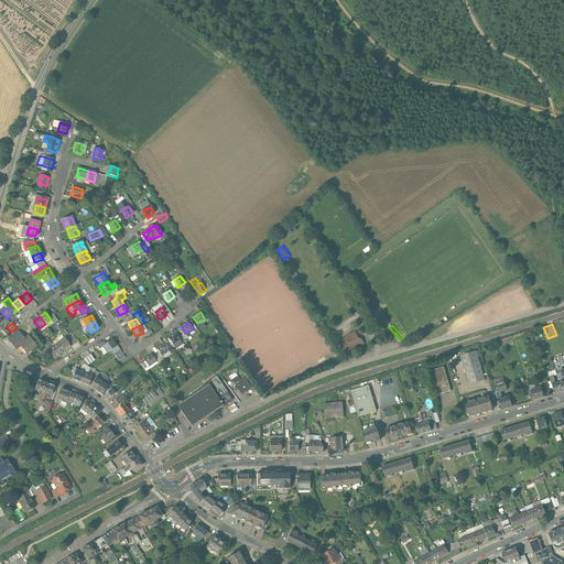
[(19,332),(8,339),(15,349),(25,340),(19,332)]
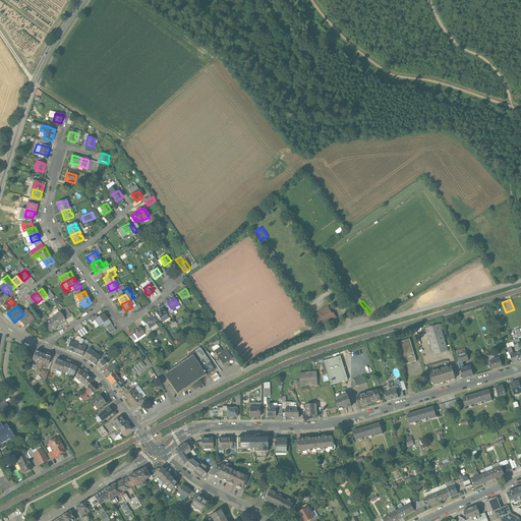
[(329,307),(312,316),(316,322),(317,321),(320,323),(319,324),(321,327),(337,317),(334,313),(332,314),(331,313),(332,312),(329,307)]
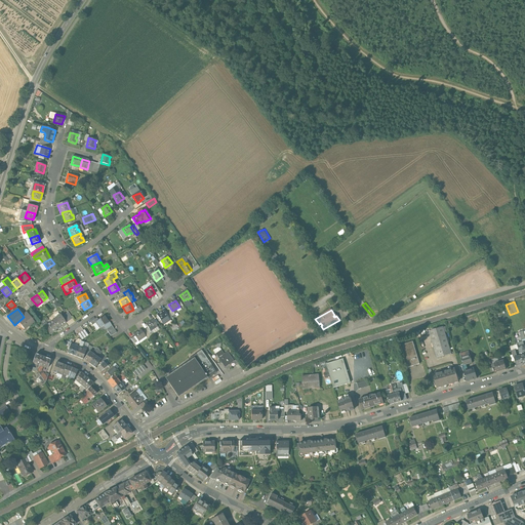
[(164,311),(157,315),(163,325),(167,322),(165,319),(168,317),(164,311)]
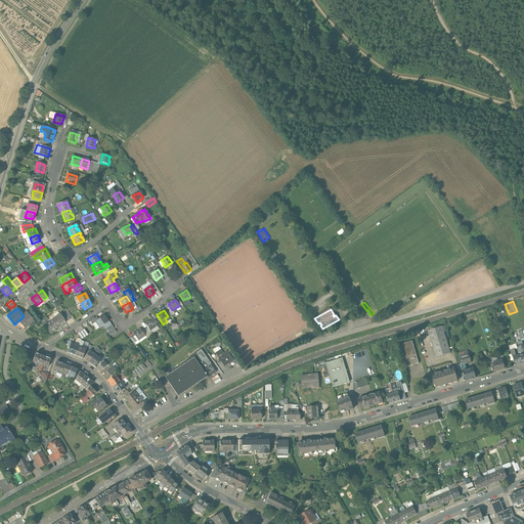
[(18,321),(25,330),(35,322),(28,314),(18,321)]
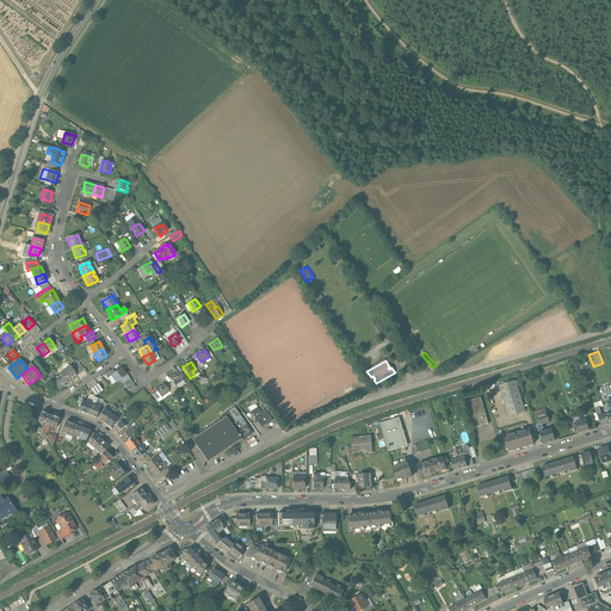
[(78,377),(71,366),(65,370),(66,371),(72,380),(72,381),(78,377)]
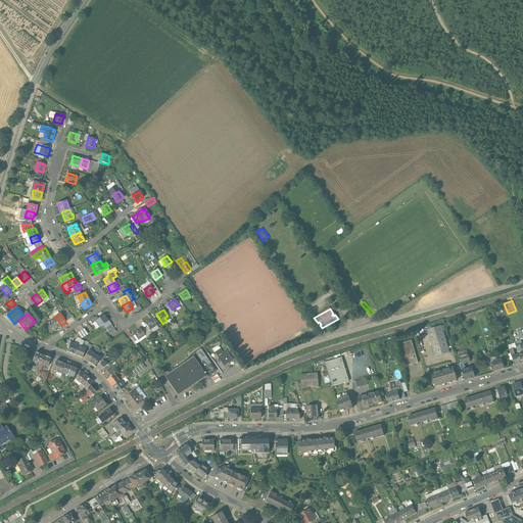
[(98,319),(95,321),(96,322),(99,327),(103,325),(107,322),(103,316),(98,319)]
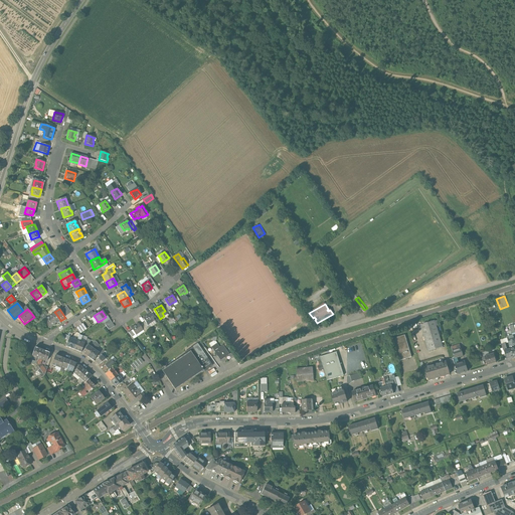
[(55,313),(49,317),(54,324),(60,320),(55,313)]
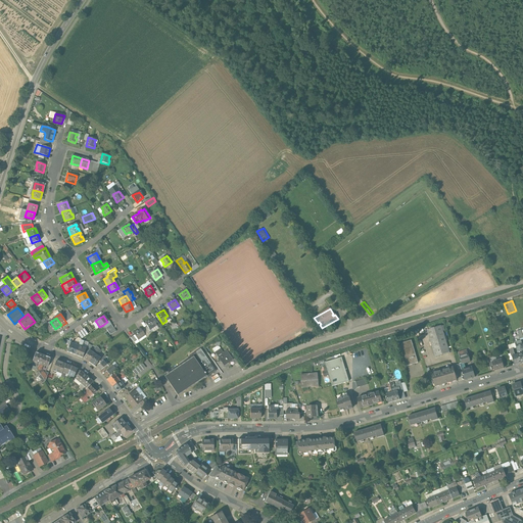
[(152,319),(145,324),(149,329),(152,328),(156,326),(152,319)]
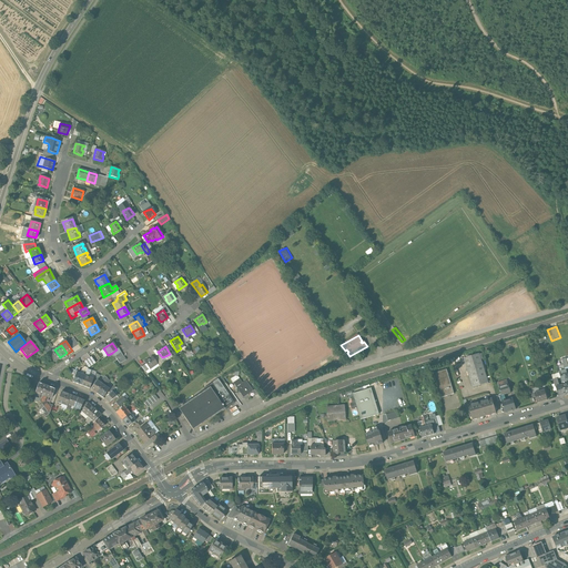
[(117,350),(112,353),(117,361),(123,356),(119,348),(117,350)]
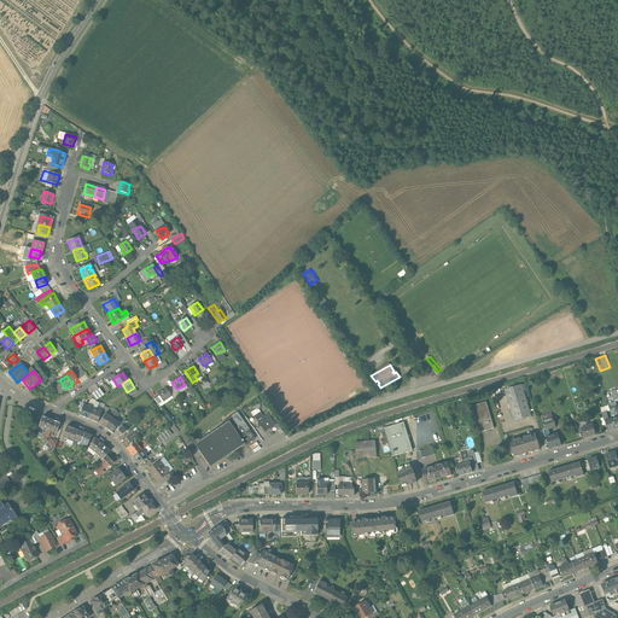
[(65,389),(59,380),(53,385),(59,394),(65,389)]
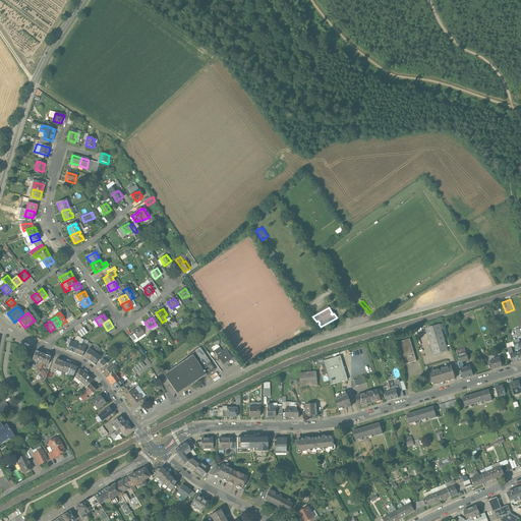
[(440,325),(425,329),(428,339),(427,339),(432,355),(448,351),(440,325)]
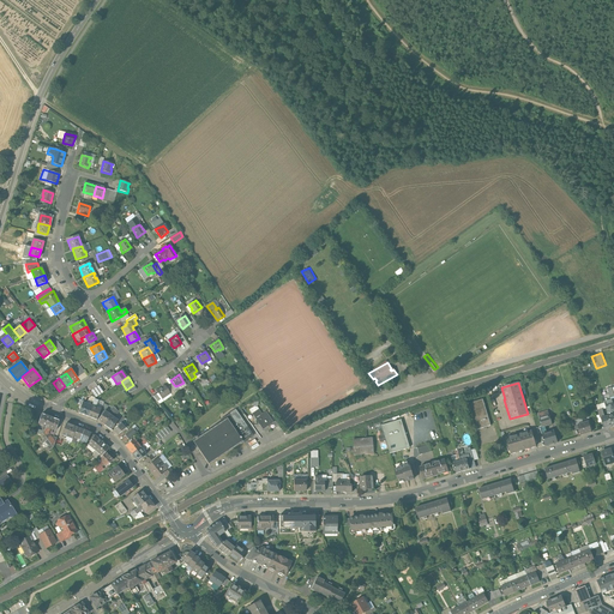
[(98,386),(91,391),(96,397),(102,392),(98,386)]
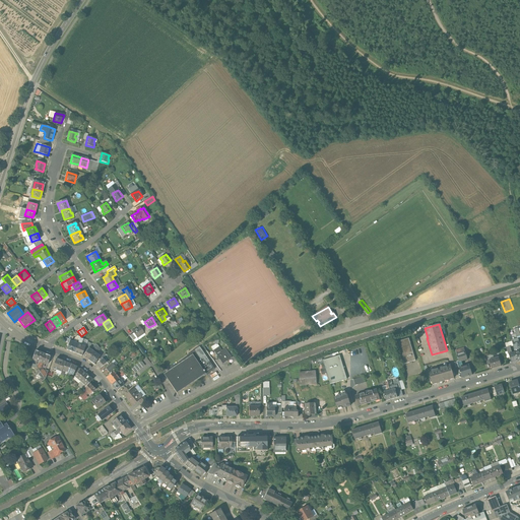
[(140,327),(133,331),(137,337),(140,335),(140,336),(144,334),(141,329),(140,327)]
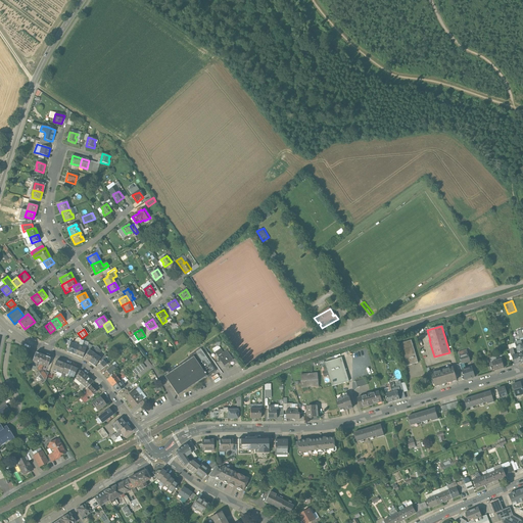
[(73,343),(70,343),(69,345),(67,351),(75,354),(79,346),(81,340),(81,339),(78,338),(73,343)]
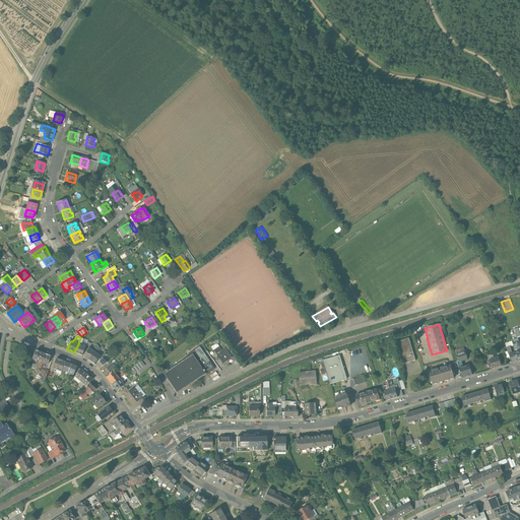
[(396,342),(403,365),(415,361),(409,338),(396,342)]
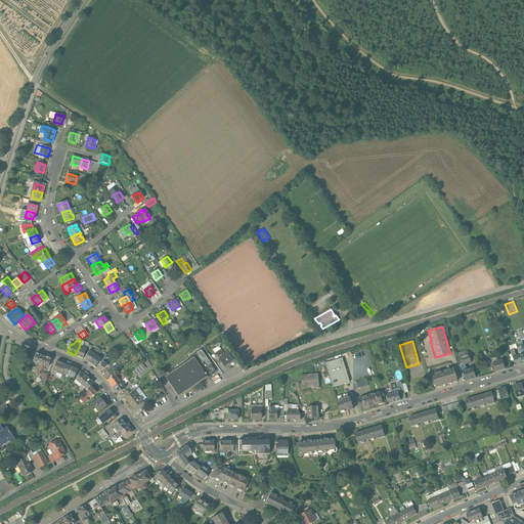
[(82,348),(79,347),(75,355),(83,358),(86,349),(82,348)]
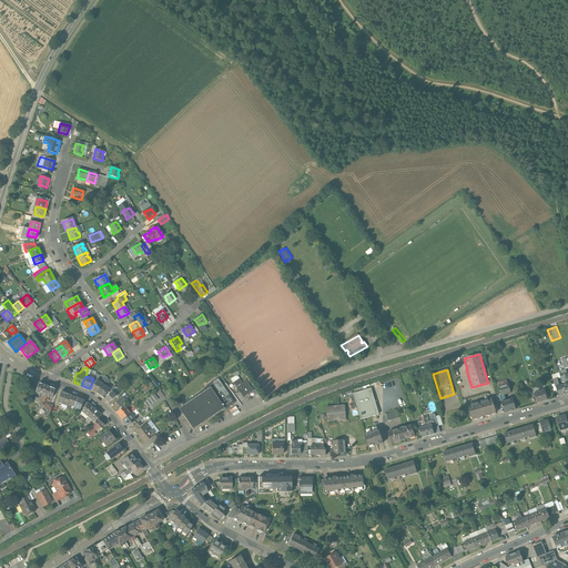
[(210,388),(179,408),(192,429),(223,409),(224,411),(231,405),(229,402),(231,399),(217,379),(208,386),(210,388)]
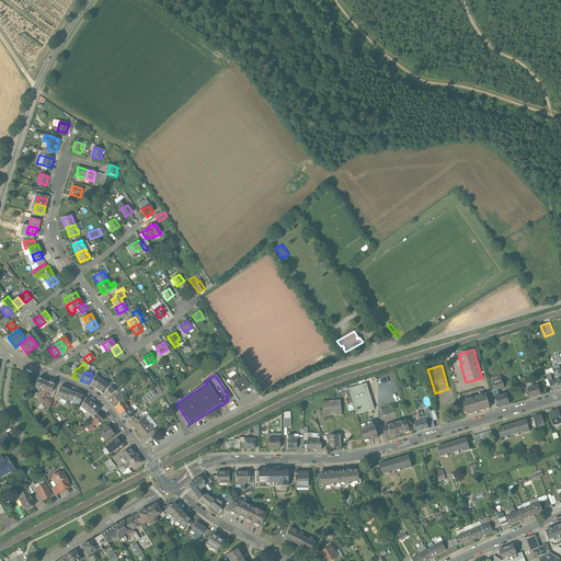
[(95,376),(90,385),(95,389),(102,379),(100,378),(99,379),(95,376)]
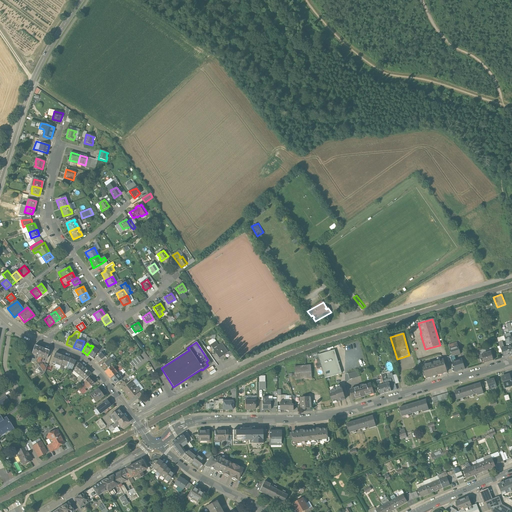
[(507,346),(504,347),(503,343),(499,344),(501,351),(500,352),(501,353),(502,353),(503,357),(510,355),(507,346)]
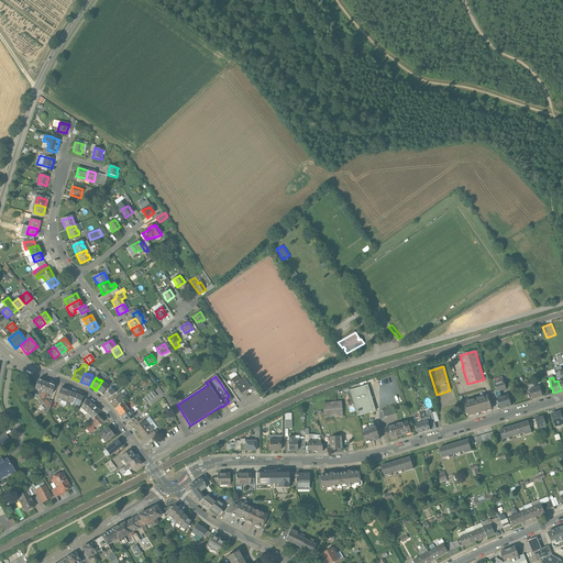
[(243,378),(234,384),(241,394),(250,388),(243,378)]
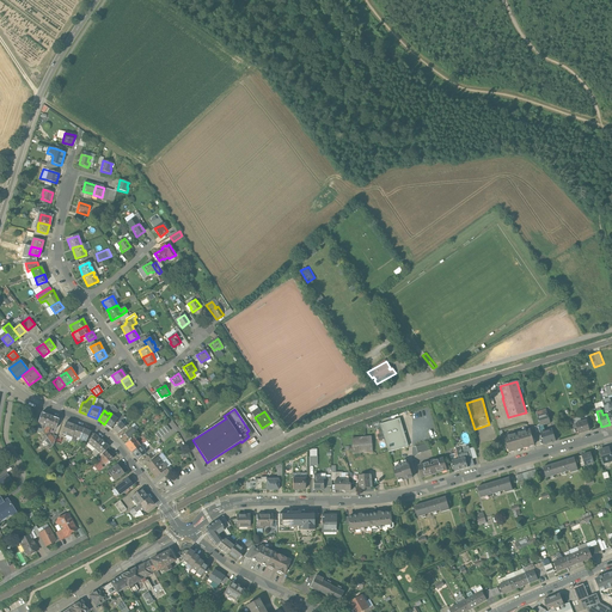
[(50,416),(42,412),(38,423),(41,424),(42,423),(43,424),(47,424),(50,416)]
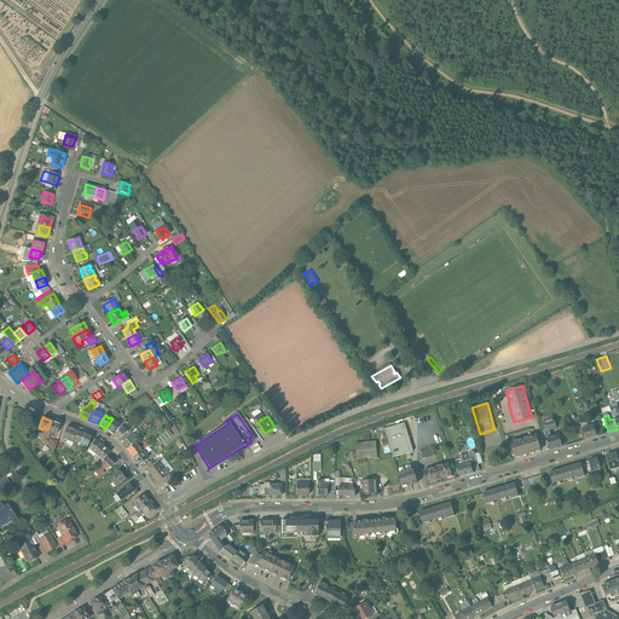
[(113,418),(105,429),(113,433),(119,424),(115,422),(116,421),(113,418)]
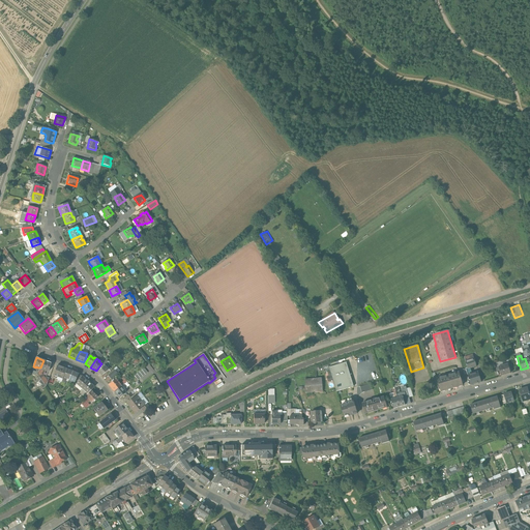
[(474,359),(465,362),(467,367),(467,369),(470,367),(476,366),(474,359)]
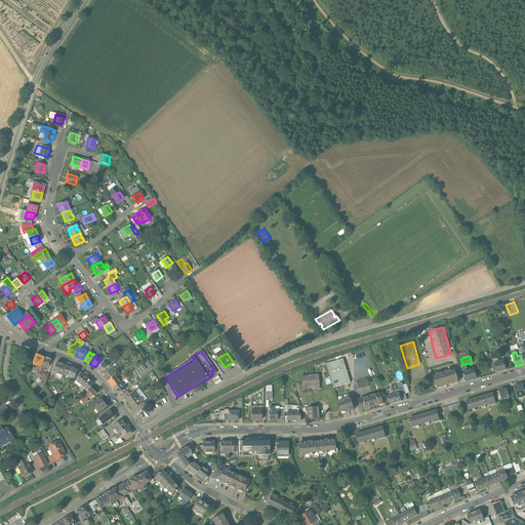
[(50,360),(43,357),(40,364),(38,368),(42,370),(42,368),(42,366),(47,368),(50,360)]
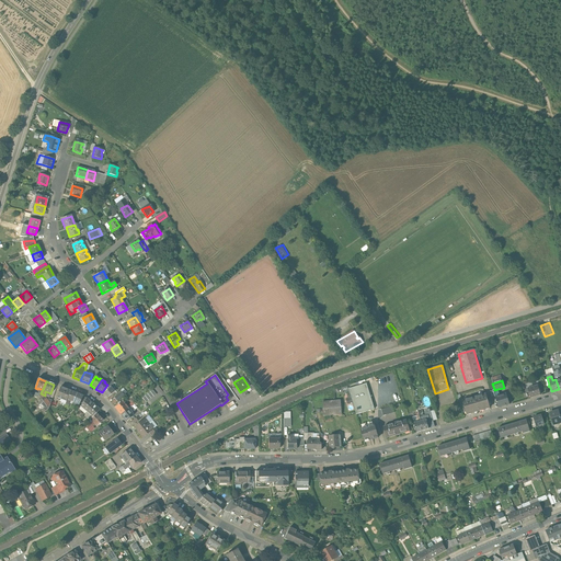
[(367,384),(348,389),(356,414),(375,409),(367,384)]
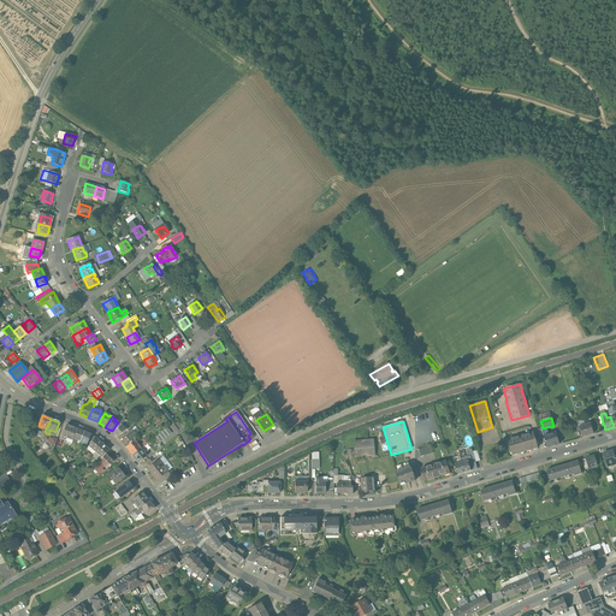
[(590,422),(579,426),(581,437),(593,433),(590,422)]
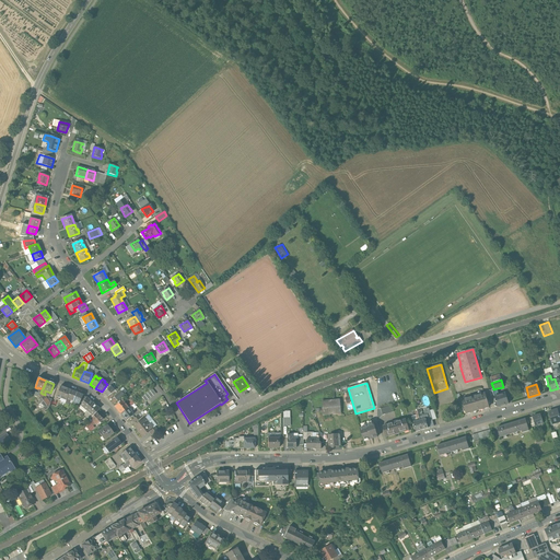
[(70,391),(60,386),(56,397),(66,400),(70,391)]
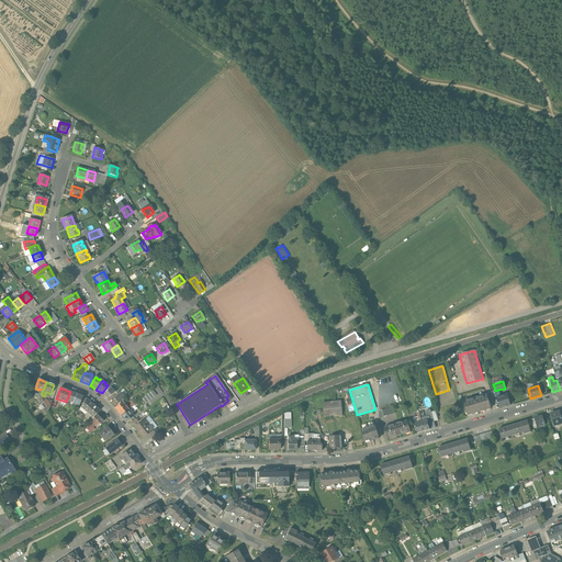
[(110,388),(103,394),(108,398),(115,393),(110,388)]
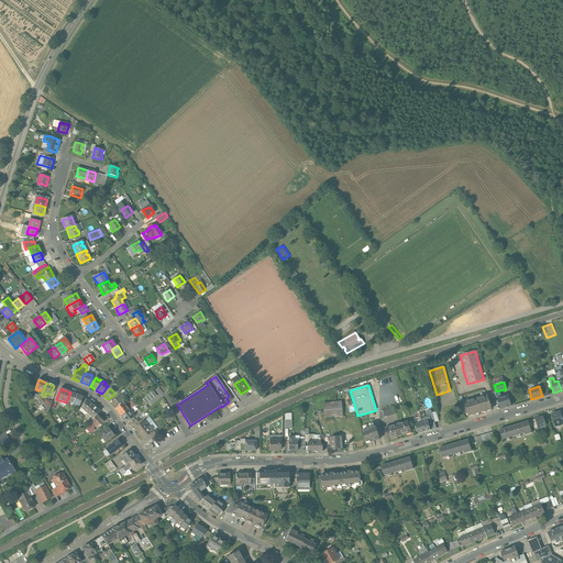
[(153,390),(143,398),(147,404),(157,395),(153,390)]
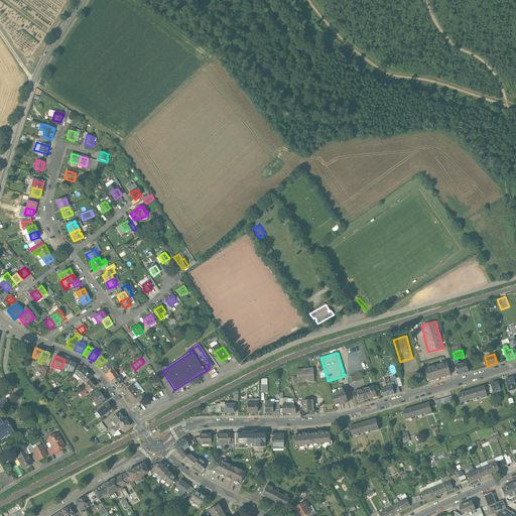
[(463,363),(460,364),(458,358),(455,359),(455,358),(453,359),(458,375),(469,372),(465,361),(462,362),(463,363)]
